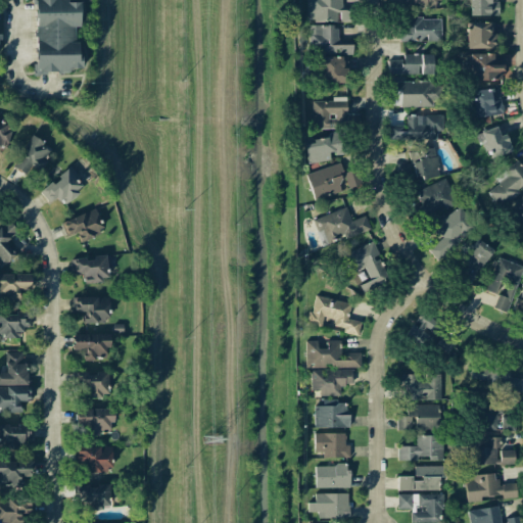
[(79,2),(62,2),(62,0),(35,0),(34,72),(81,73),(81,53),(75,53),(75,27),(79,27),(79,2)]
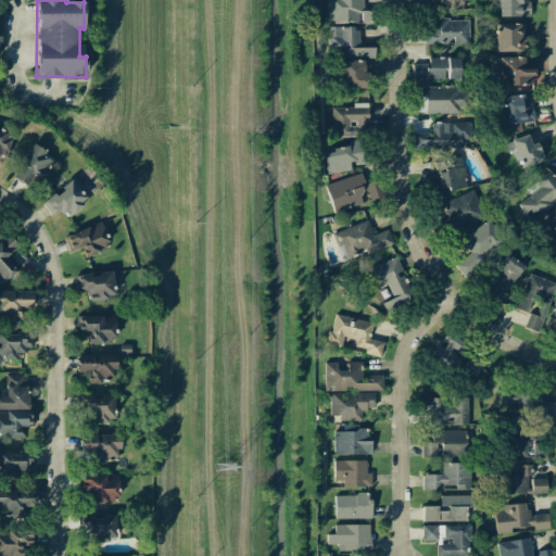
[(325,0),(326,23),(369,22),(369,9),(363,9),(363,0),(325,0)]
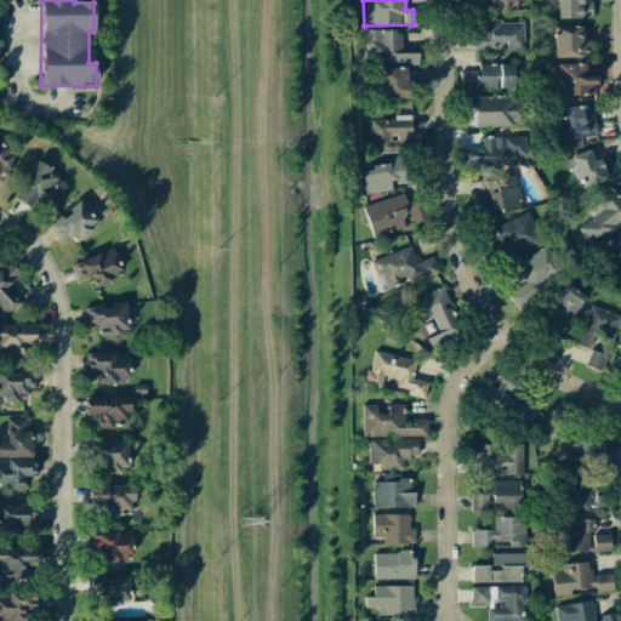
[(517,11),(517,1),(524,1),(523,0),(465,0),(465,12),(517,11)]
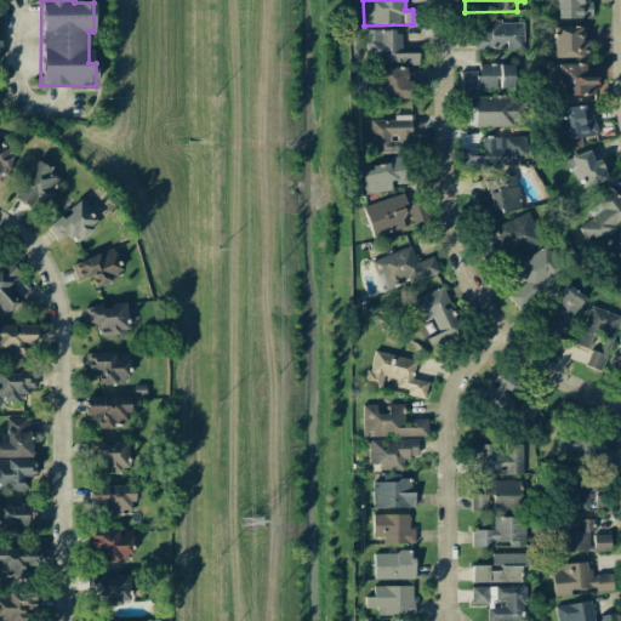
[(556,0),(557,18),(590,18),(590,0),(556,0)]
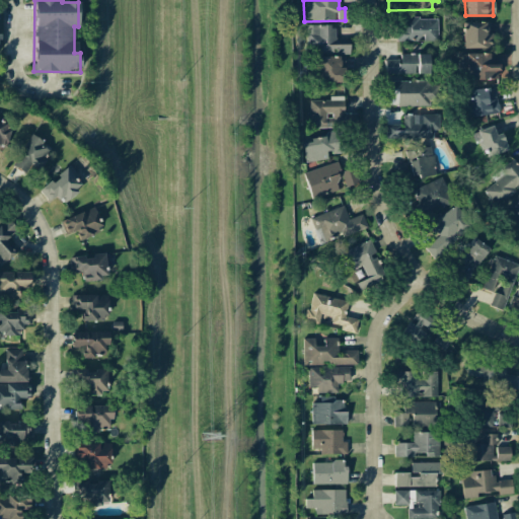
[(437,17),(397,18),(397,42),(438,41),(437,17)]
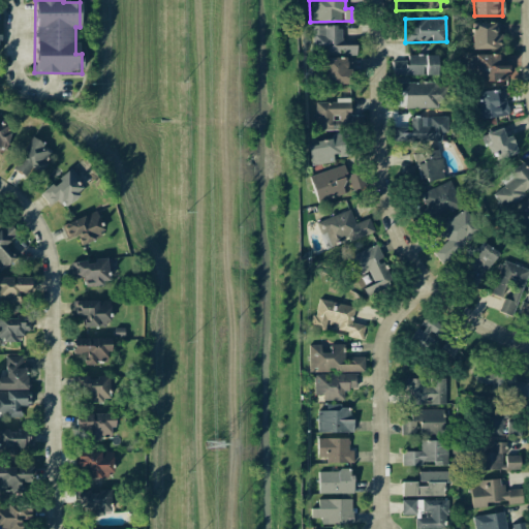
[(500,23),(471,22),(471,49),(500,50),(500,23)]
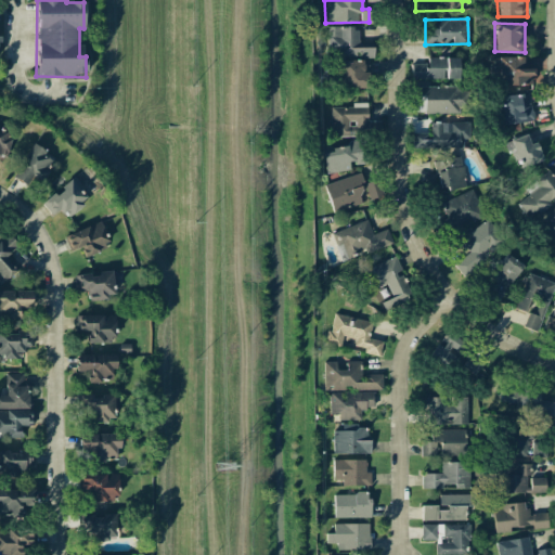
[(326,27),(327,57),(374,56),(373,42),(359,43),(358,27),(326,27)]
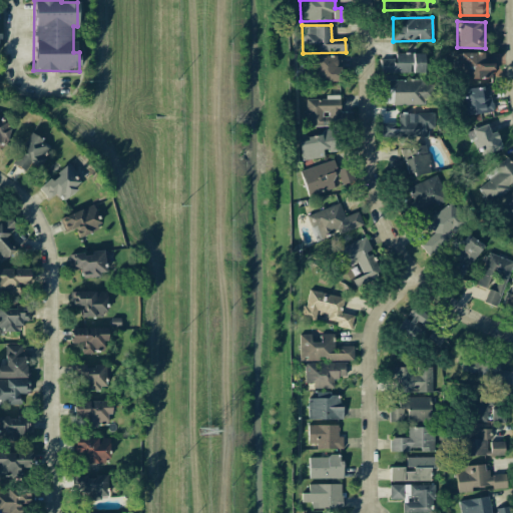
[(424,52),(395,53),(395,58),(380,59),(381,74),(425,72),(424,52)]
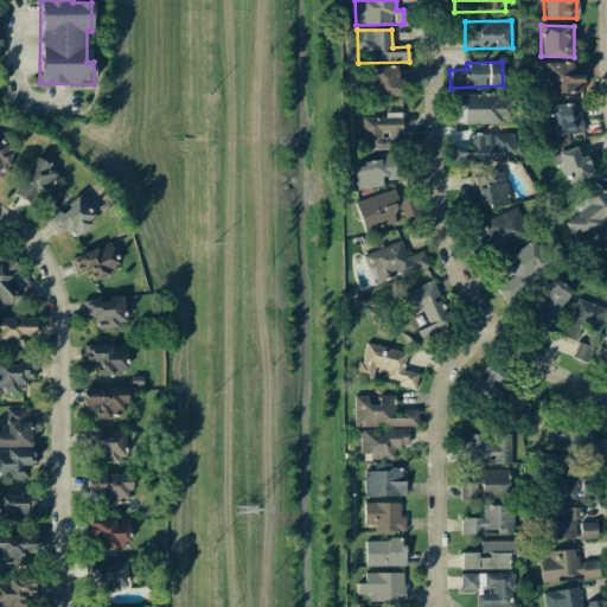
[(543,94),(581,93),(580,62),(543,63),(543,94)]
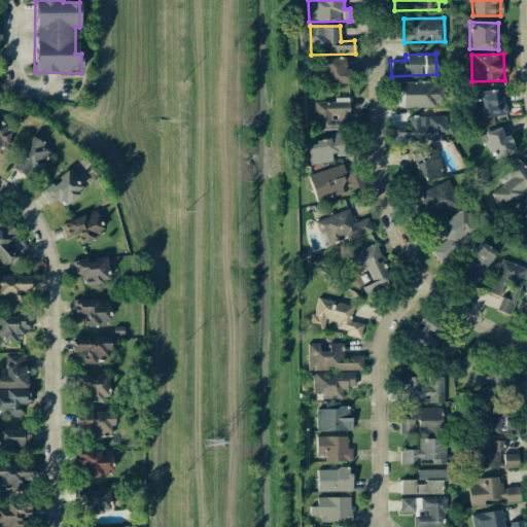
[(323,83),(351,83),(350,57),(322,58),(323,83)]
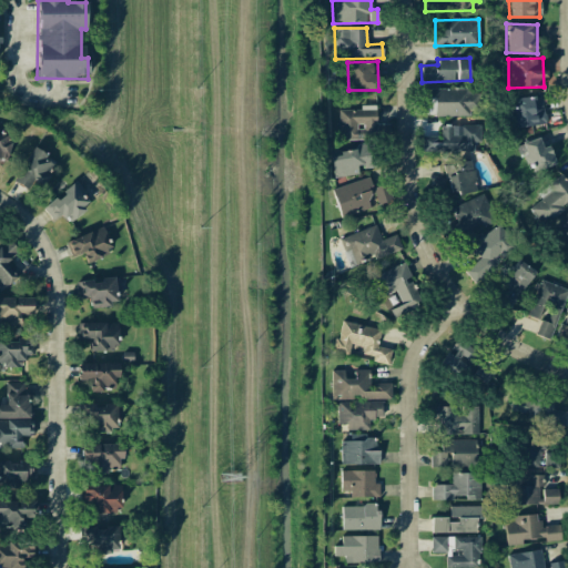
[(435,117),(470,115),(469,89),(424,90),(425,98),(434,98),(435,117)]
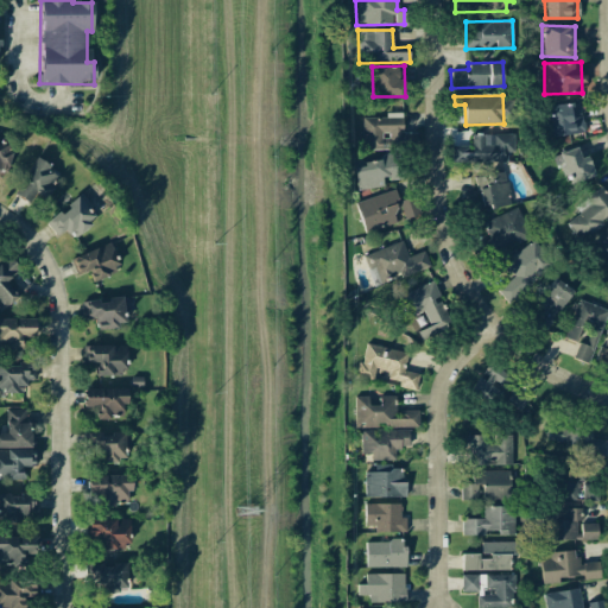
[(581,103),(548,105),(550,135),(582,133),(581,103)]
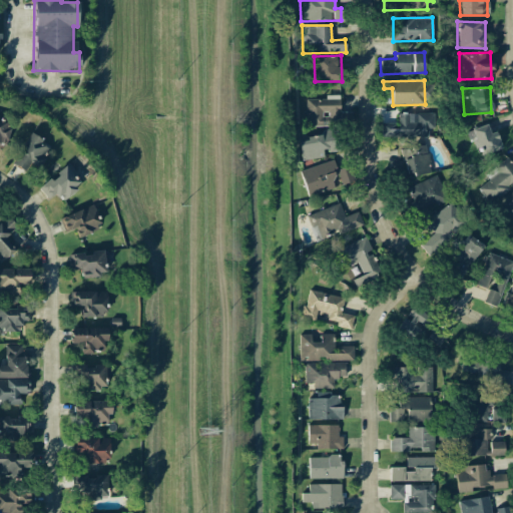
[(305,98),(305,125),(340,124),(340,97),(305,98)]
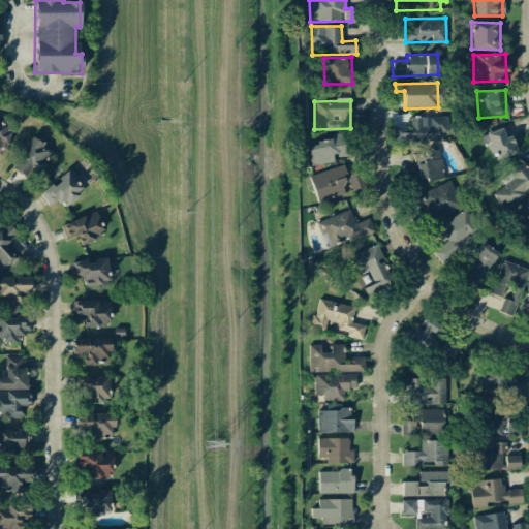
[(441,141),(441,132),(447,132),(446,117),(429,117),(429,125),(422,125),(422,117),(410,117),(410,127),(394,127),(394,143),(441,141)]
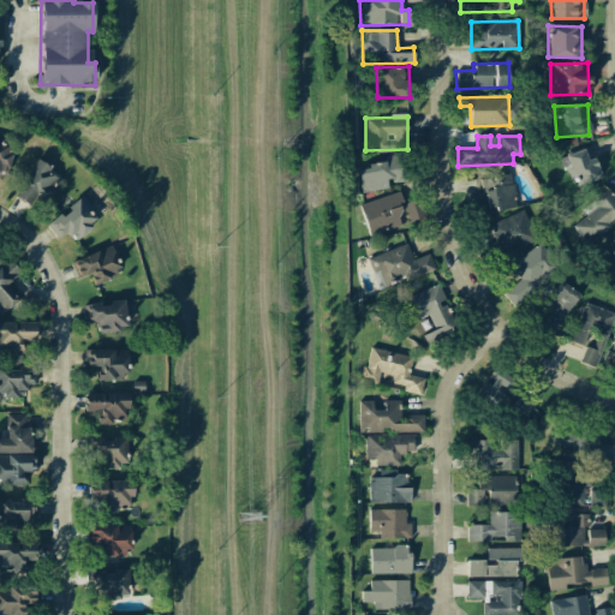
[(0,165),(6,167),(11,144),(0,142),(0,165)]
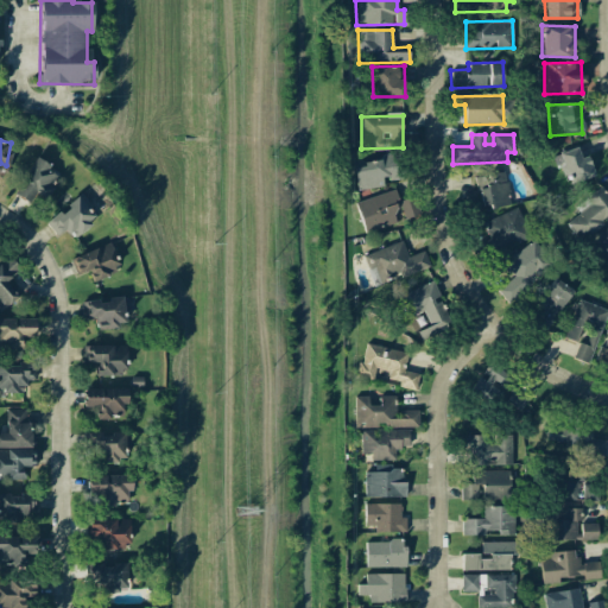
[(593,176),(578,145),(552,156),(557,168),(562,166),(570,185),(593,176)]
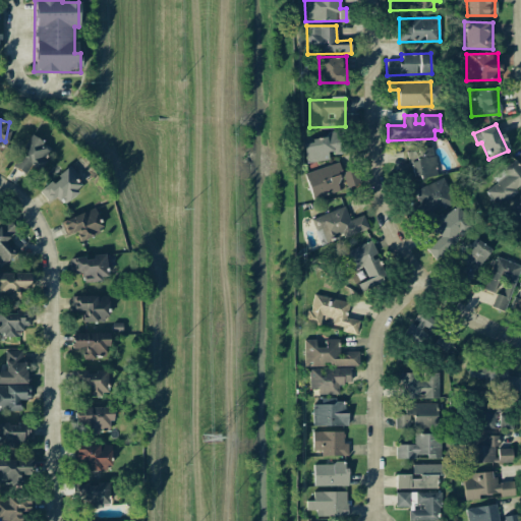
[(329,159),(328,155),(343,152),(339,133),(302,140),(306,163),(329,159)]
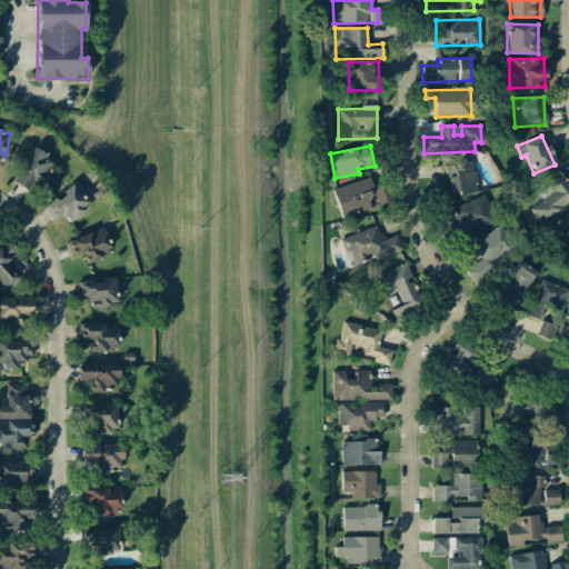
[(33,180),(41,185),(55,161),(31,148),(12,181),(27,190),(33,180)]
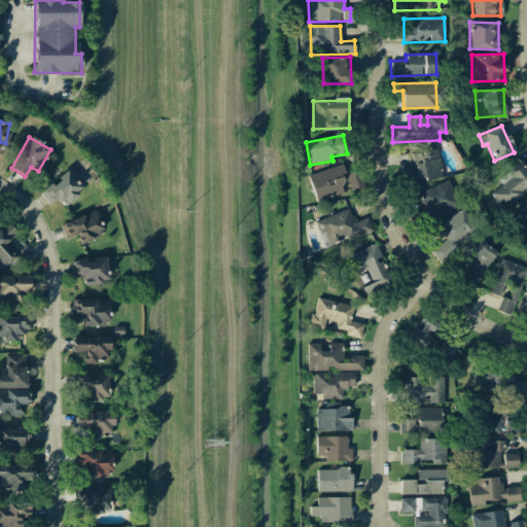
[(443,177),(437,147),(409,152),(412,169),(407,170),(409,182),(443,177)]
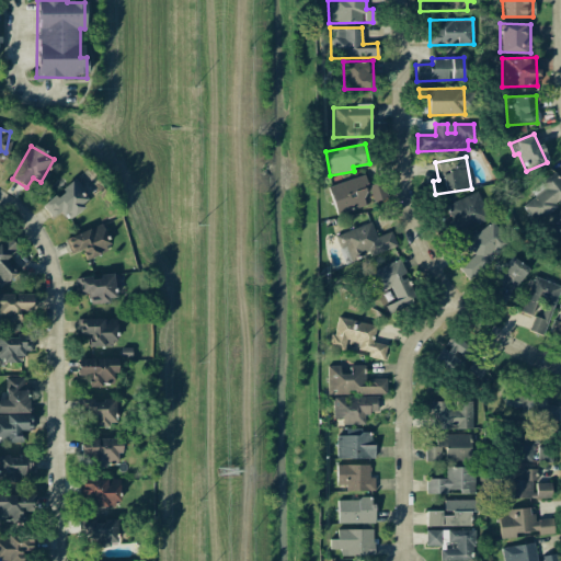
[(560,182),(554,173),(529,190),(535,197),(525,204),(537,221),(557,208),(556,205),(560,201),(560,182)]
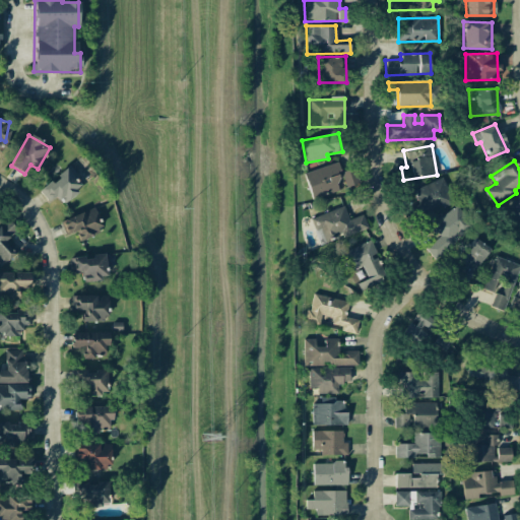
[(354,184),(349,170),(341,173),(336,161),(303,174),(313,200),(354,184)]
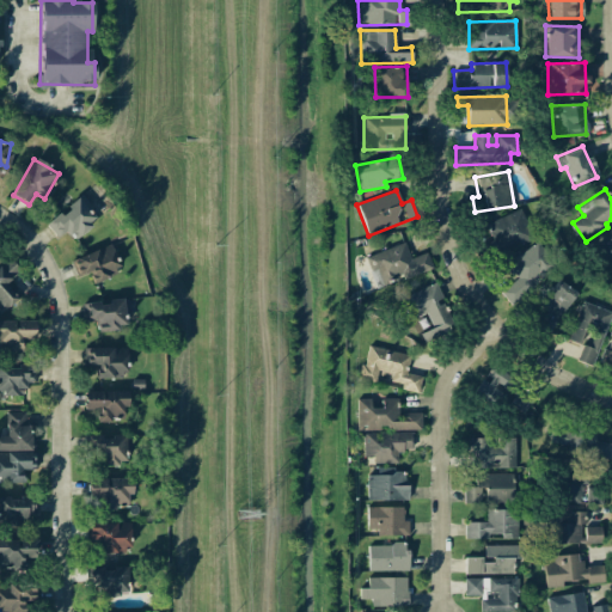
[(59,239),(68,231),(75,239),(99,216),(79,195),(47,225),(59,239)]
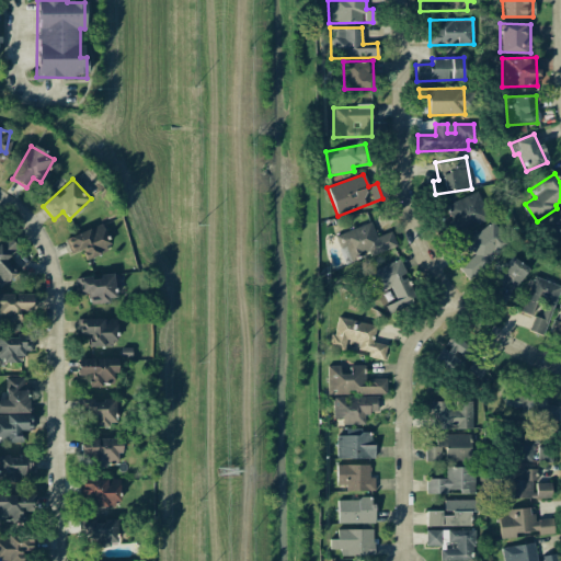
[(490,219),(479,192),(446,205),(457,232),(490,219)]
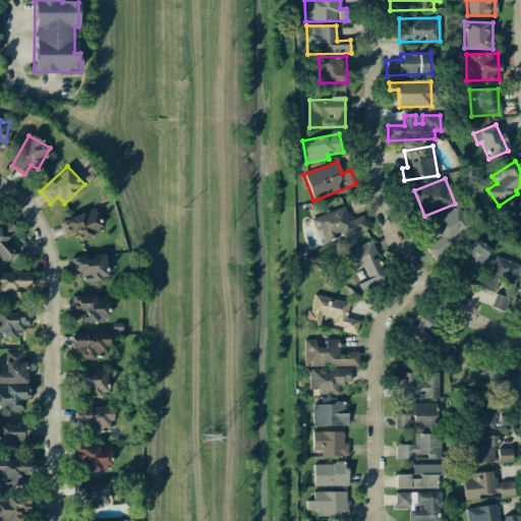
[(520,199),(506,205),(513,226),(520,224),(520,226),(520,225),(520,199)]
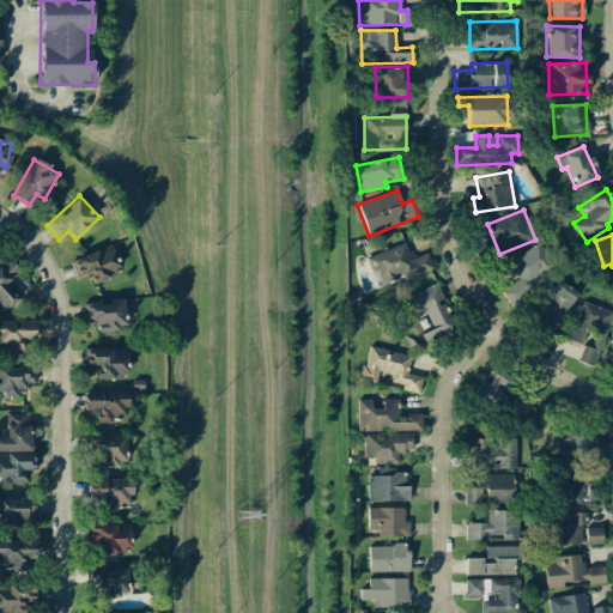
[(511,305),(559,267),(539,241),(505,267),(516,279),(501,292),(511,305)]
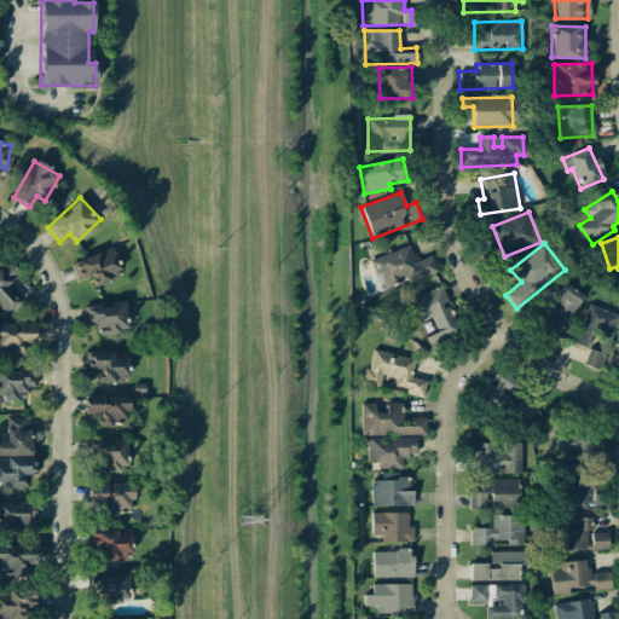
[(438,271),(432,255),(415,261),(410,246),(369,260),(380,290),(408,281),(408,282),(438,271)]
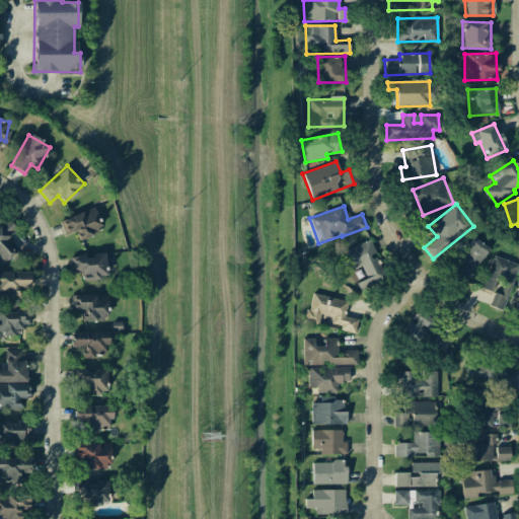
[(76,231),(79,239),(101,233),(93,208),(60,218),(65,234),(76,231)]
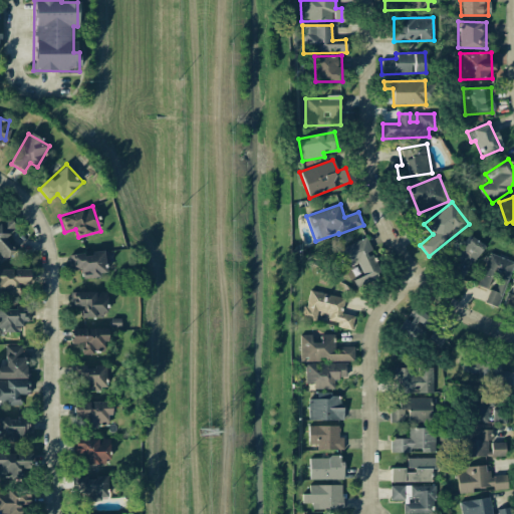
[(0,264),(16,251),(5,237),(16,228),(7,218),(0,224),(0,264)]
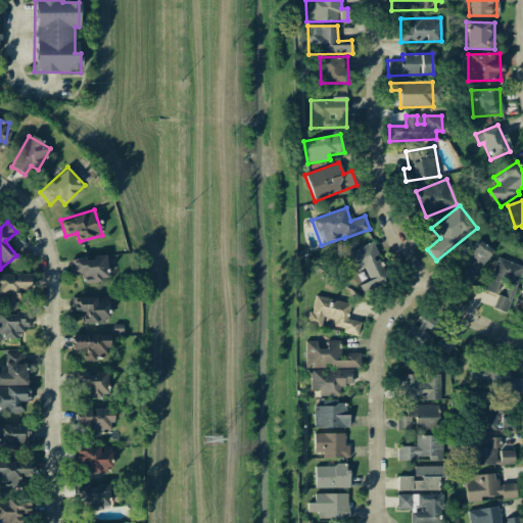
[(461,260),(466,265),(456,280),(467,288),(492,249),(475,238),(461,260)]
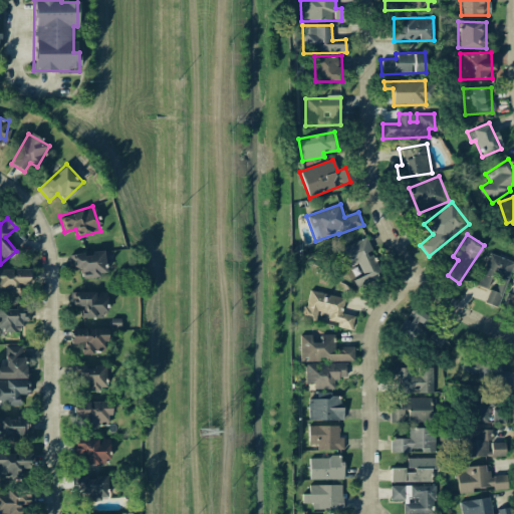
[(358,263),(365,279),(380,272),(365,238),(337,250),(345,269),(358,263)]
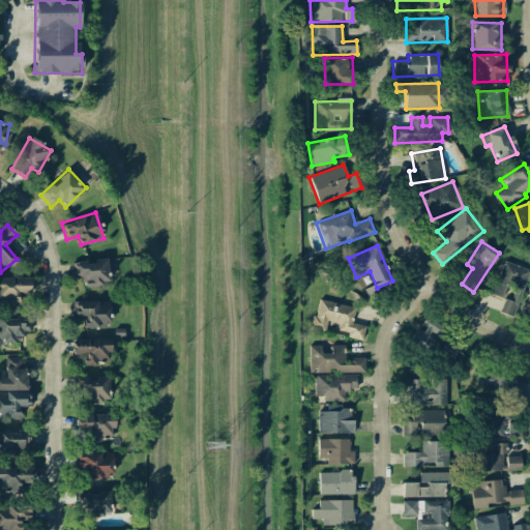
[(110,259),(75,262),(76,276),(83,276),(84,286),(112,284),(110,259)]
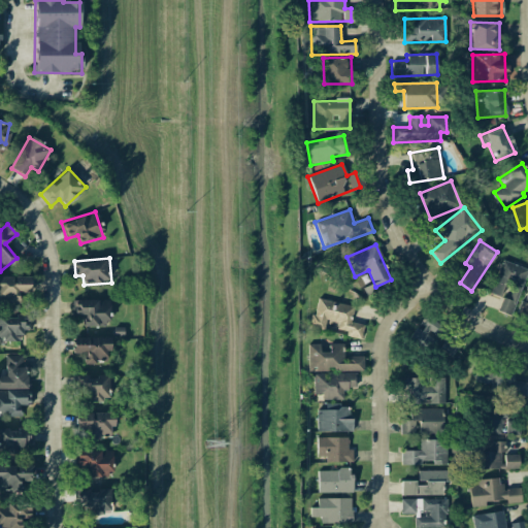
[(30,276),(0,276),(0,301),(19,301),(18,293),(31,293),(30,276)]
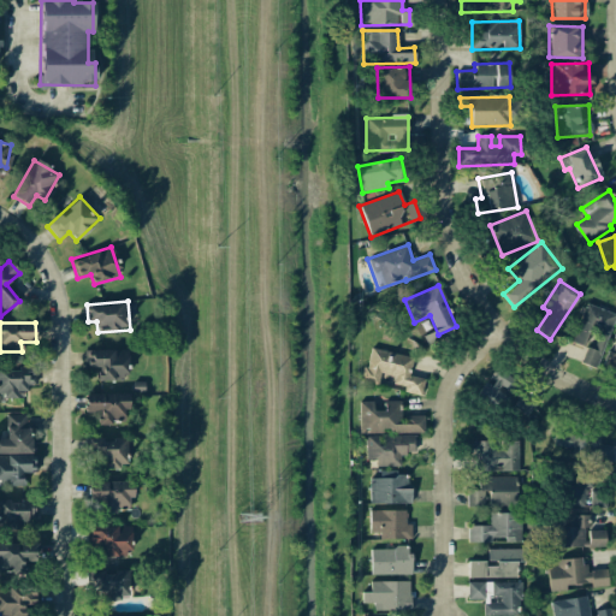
[(615,330),(604,363),(615,367),(615,330)]
